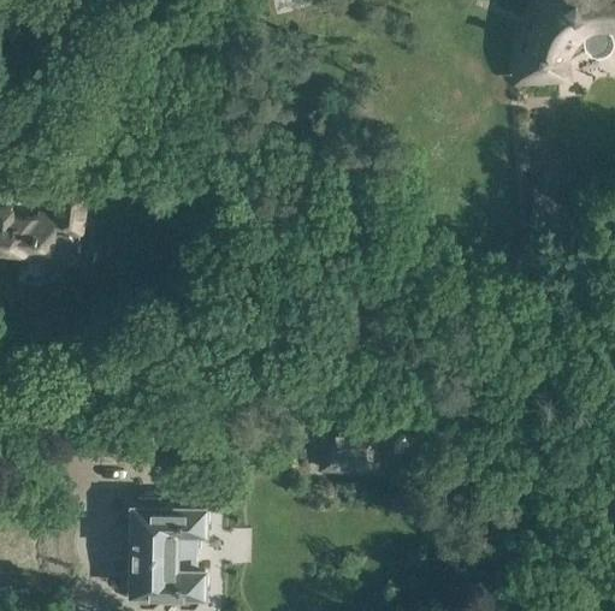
[(516,79),(553,77),(560,58),(567,60),(566,61),(566,63),(572,59),(575,55),(579,53),(585,51),(589,54),(592,57),(597,58),(602,58),(605,55),(609,53),(611,48),(613,43),(614,43),(614,0),(540,0),(545,3),(536,18),(533,25),(526,22),(522,33),(518,51),(516,70),(516,79)]
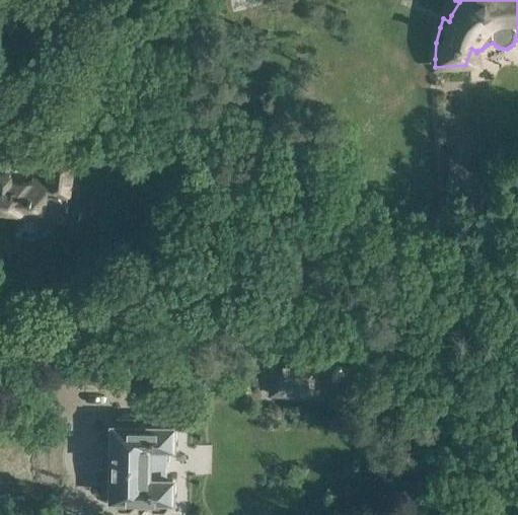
[(44,184),(31,182),(31,188),(9,186),(10,177),(0,175),(0,212),(19,215),(19,219),(16,218),(14,239),(35,241),(38,222),(64,225),(67,201),(70,201),(71,191),(74,192),(77,158),(47,155),(44,184)]
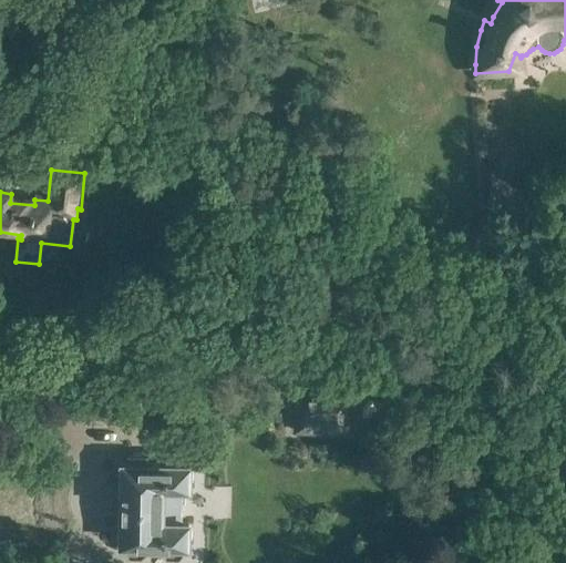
[(347,401),(315,400),(295,399),(294,434),(346,437),(347,401)]
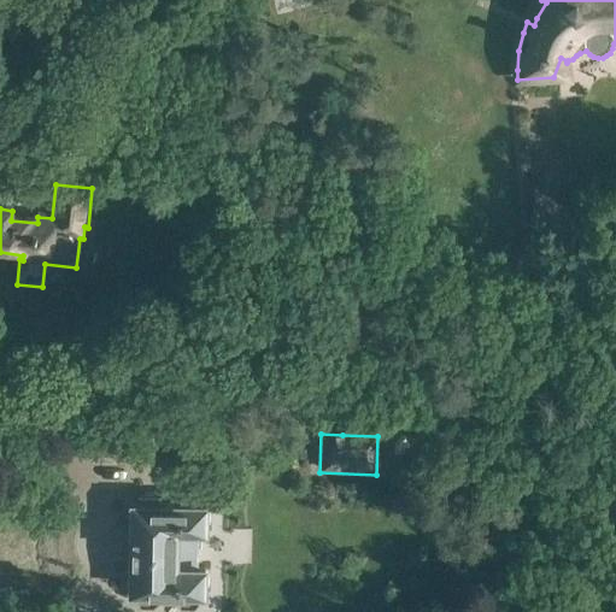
[(132,539),(127,539),(119,546),(118,557),(127,564),(132,564),(130,594),(135,594),(135,604),(141,610),(152,610),(157,604),(175,604),(181,611),(194,611),(199,605),(199,595),(203,595),(205,508),(159,507),(159,498),(138,496),(138,506),(133,506),(132,539)]
